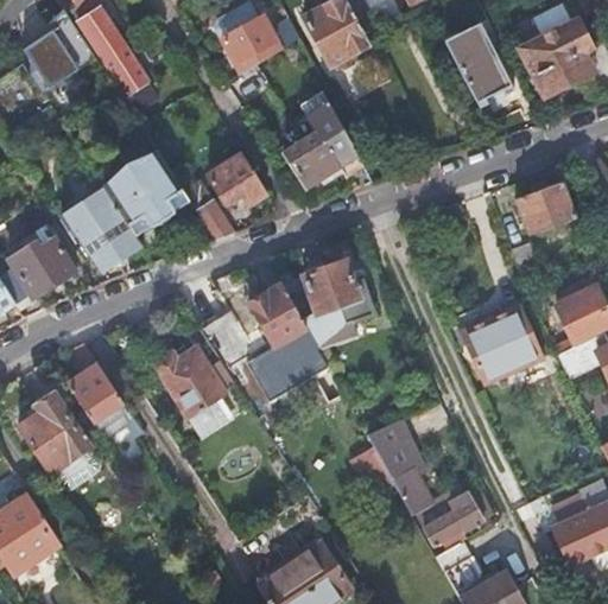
[(70,0),(74,5),(69,8),(135,108),(156,94),(94,0),(70,0)]
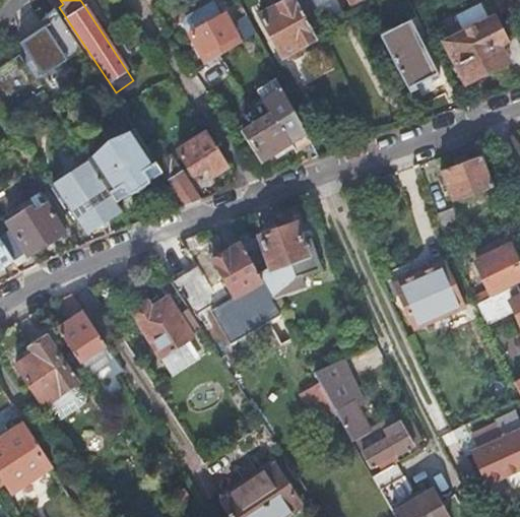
[(181,19),(202,52),(234,31),(213,0),(209,0),(181,19)]
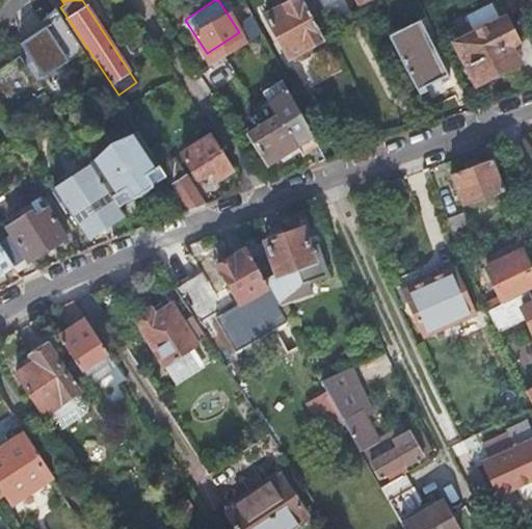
[(289,54),(323,36),(314,19),(306,4),(303,0),(285,0),(266,10),(289,54)]
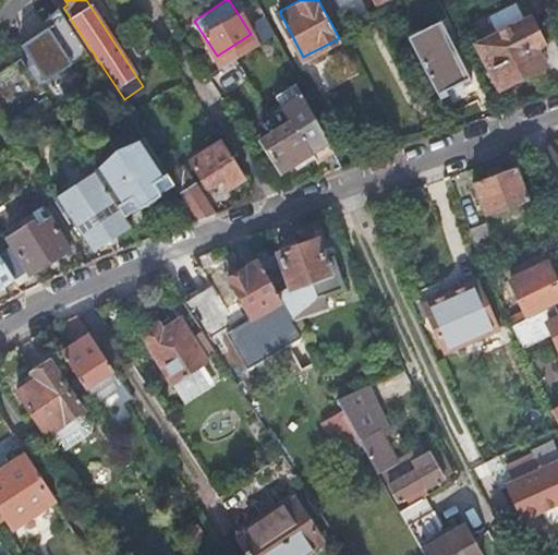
[(320,4),(329,20),(340,14),(332,0),(329,0),(320,4)]
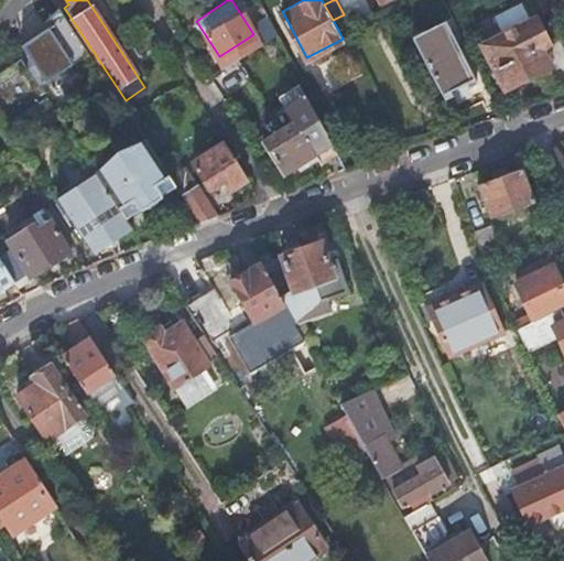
[(481,42),(492,64),(505,88),(545,67),(537,49),(545,44),(532,17),(481,42)]
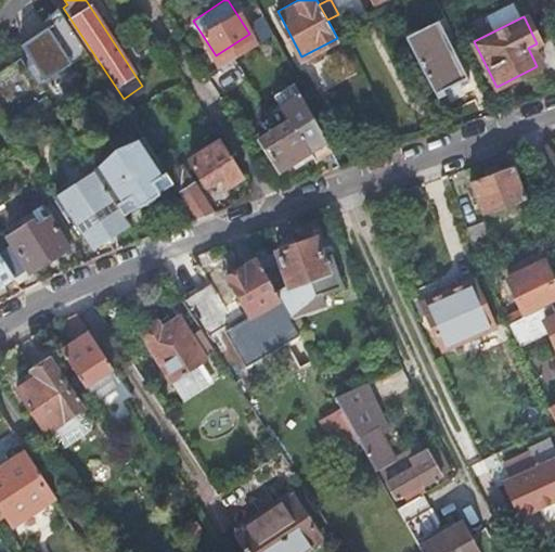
[(404,38),(435,93),(441,89),(439,86),(456,77),(459,80),(466,77),(436,22),(404,38)]
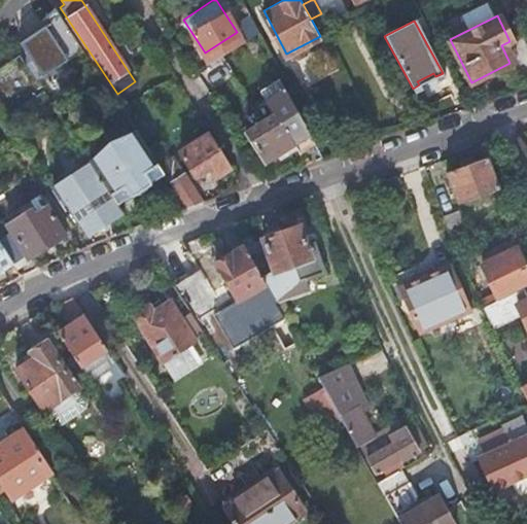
[(58,97),(97,71),(80,45),(40,71),(58,97)]
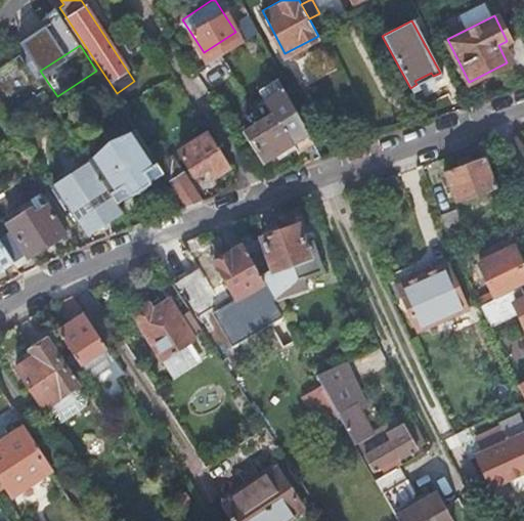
[(221,52),(202,64),(208,77),(228,64),(221,52)]
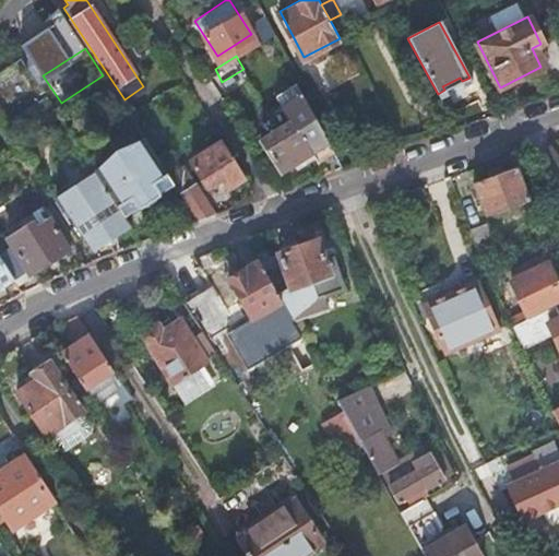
[(310,67),(322,83),(336,73),(324,57),(310,67)]
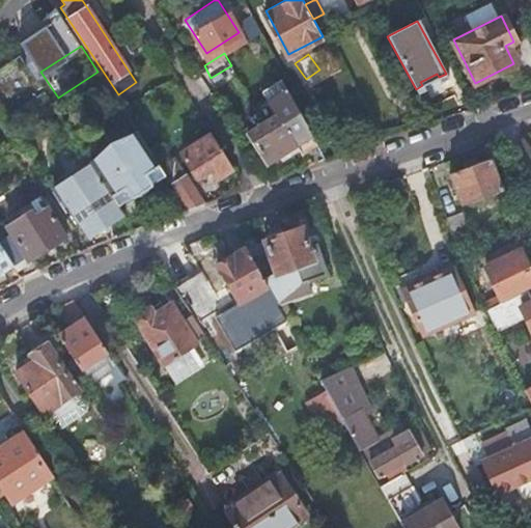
[(475,83),(464,60),(456,64),(467,86),(475,83)]
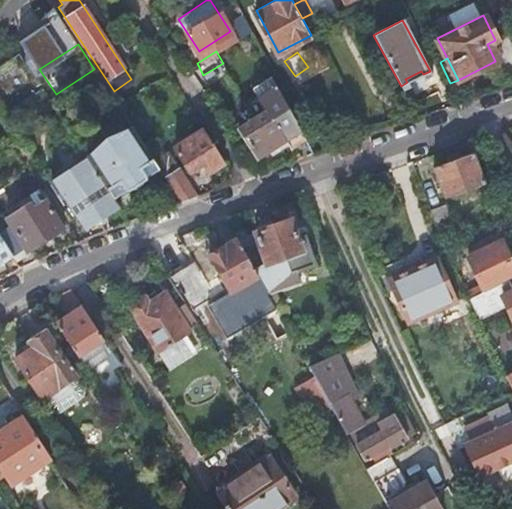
[(309,145),(277,86),(258,97),(266,110),(237,126),(255,155),(264,150),(283,139),(288,148),(299,141),(304,148),(309,145)]
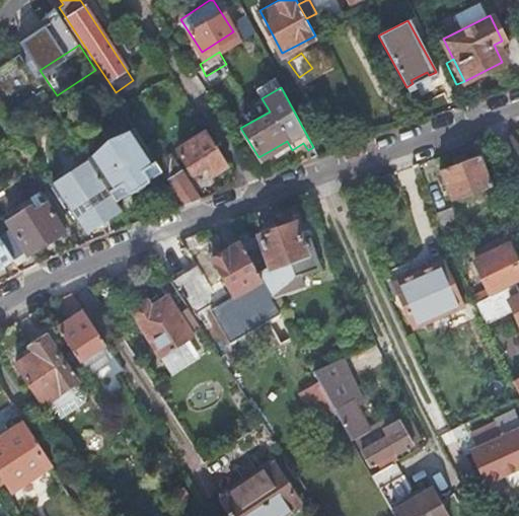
[(103,181),(116,202),(132,192),(137,193),(143,189),(143,183),(161,172),(155,163),(133,129),(117,139),(112,138),(105,142),(104,147),(88,158),(103,181)]
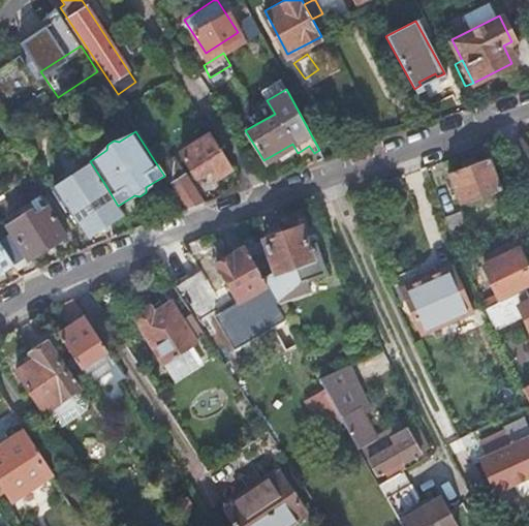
[(208,133),(179,151),(194,176),(209,166),(215,175),(228,166),(208,133)]
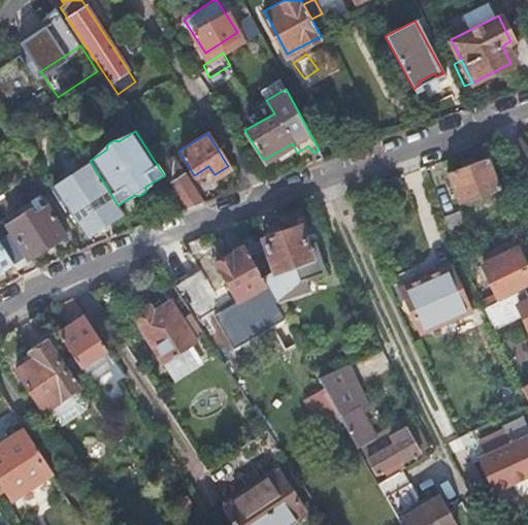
[(292,143),(272,155),(277,163),(297,153),(292,143)]
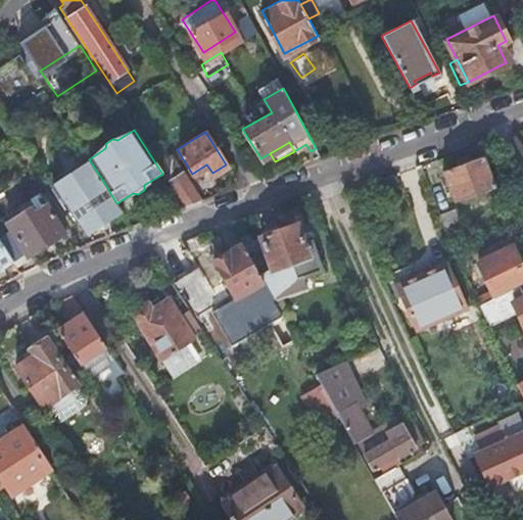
[(298,158),(311,151),(305,144),(294,151),(298,158)]
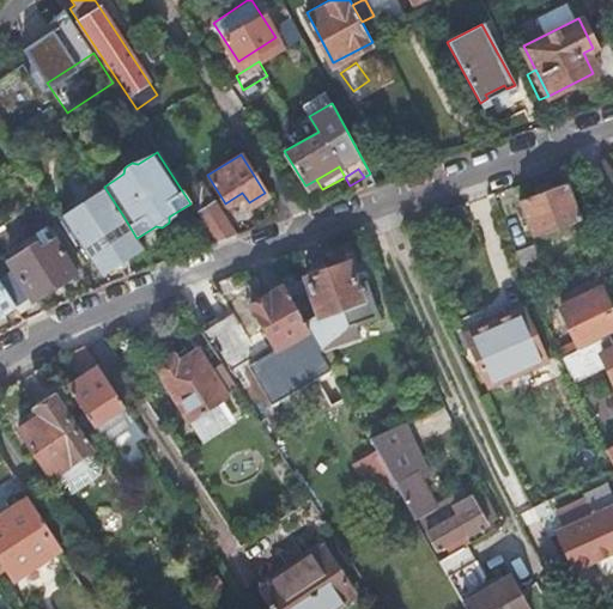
[(566,180),(520,199),(534,236),(581,217),(566,180)]
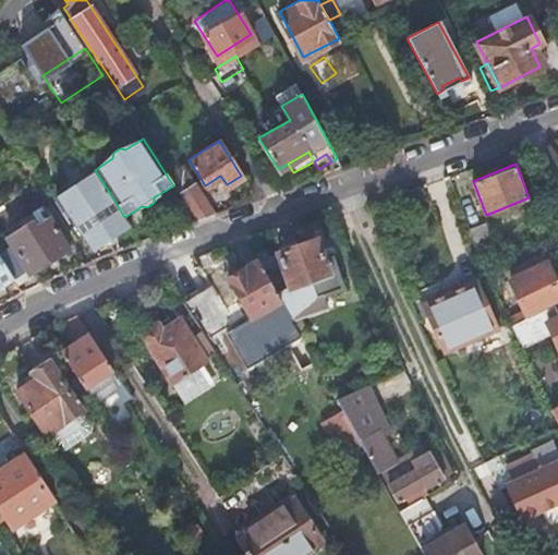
[(182,166),(167,176),(173,185),(178,192),(193,183),(182,166)]
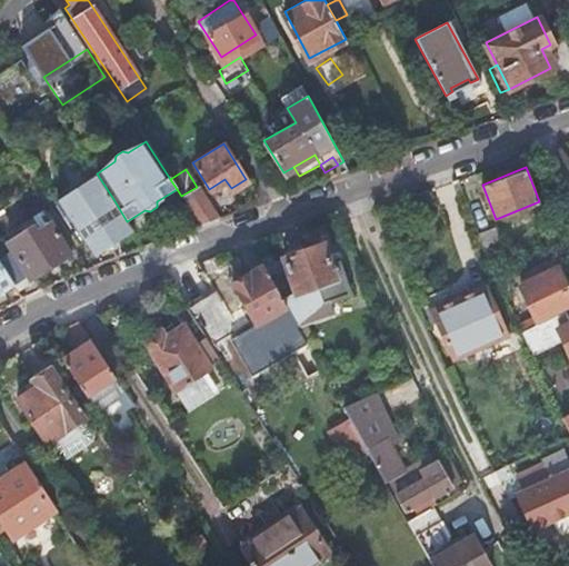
[(113,199),(97,174),(57,199),(93,255),(132,229),(127,221),(113,199)]
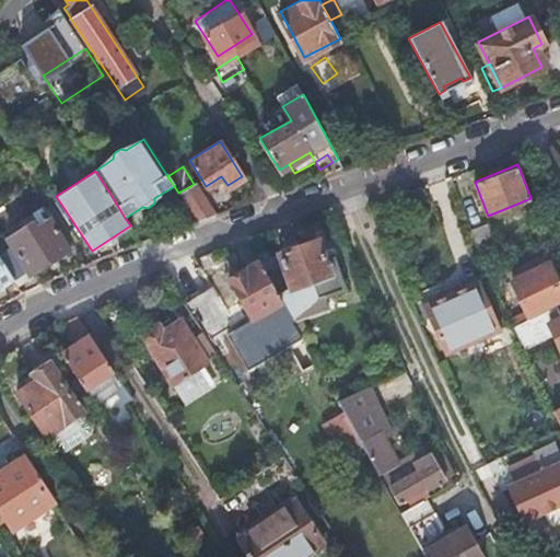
[(194,184),(178,193),(197,221),(213,215),(194,184)]
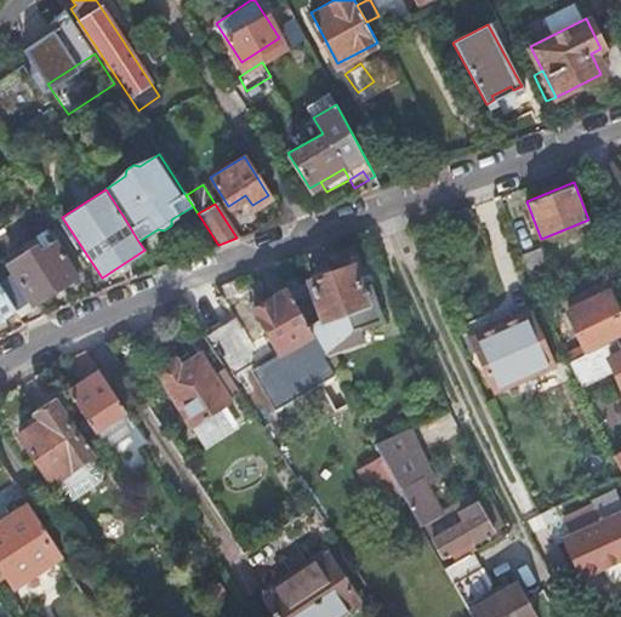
[(11,273),(1,278),(17,306),(28,298),(32,303),(74,275),(52,240),(38,251),(34,245),(5,263),(11,273)]
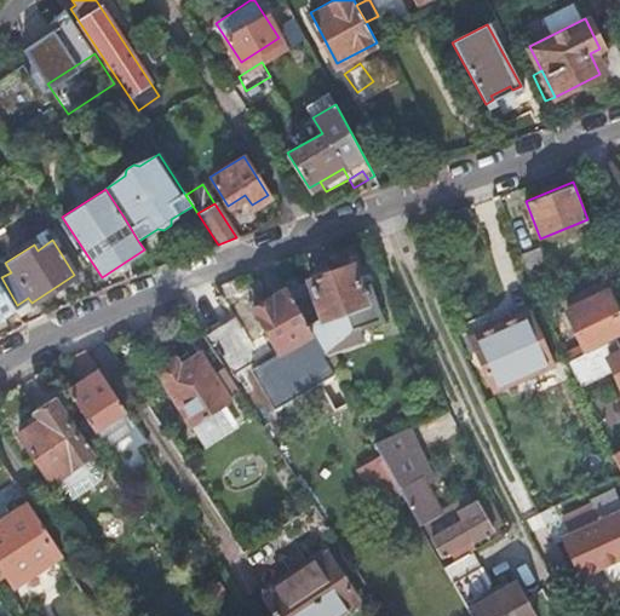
[(541,245),(521,252),(534,283),(555,276),(541,245)]
